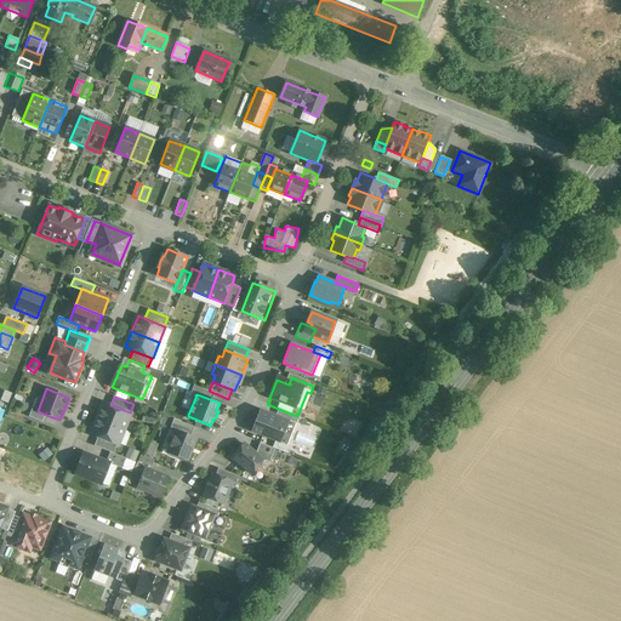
[(110,405),(103,403),(97,419),(124,429),(131,414),(130,412),(110,405)]
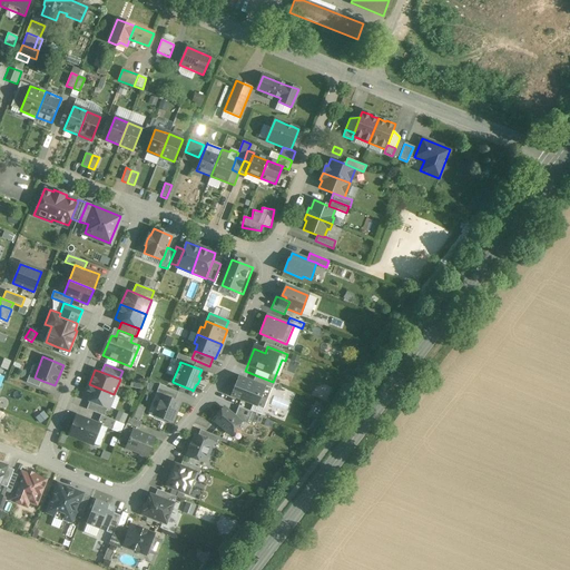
[(42,381),(35,377),(29,375),(27,383),(39,387),(42,381)]
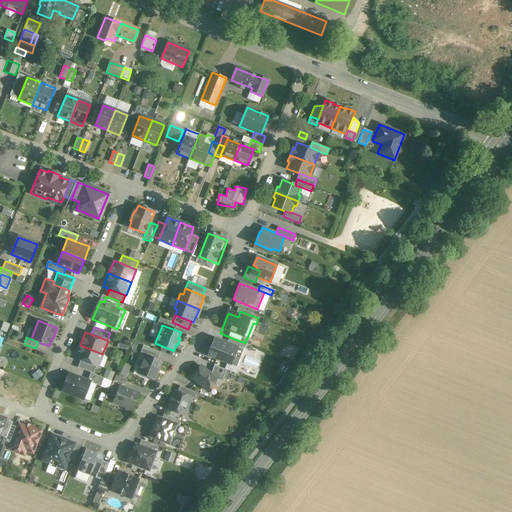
[(230,344),(216,339),(208,357),(233,367),(241,347),(246,349),(247,344),(245,343),(232,338),(230,344)]
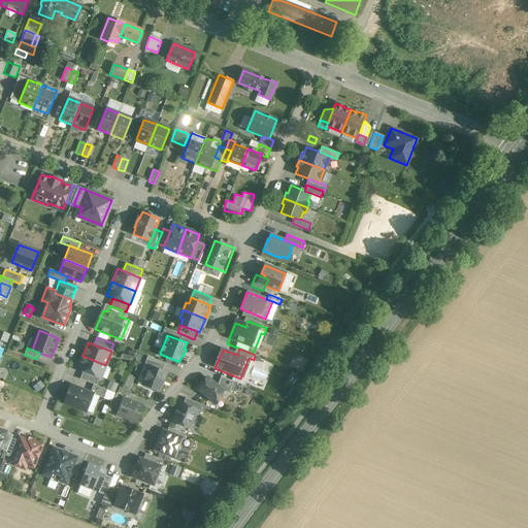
[(105,365),(83,356),(77,369),(84,371),(99,378),(100,378),(105,365)]
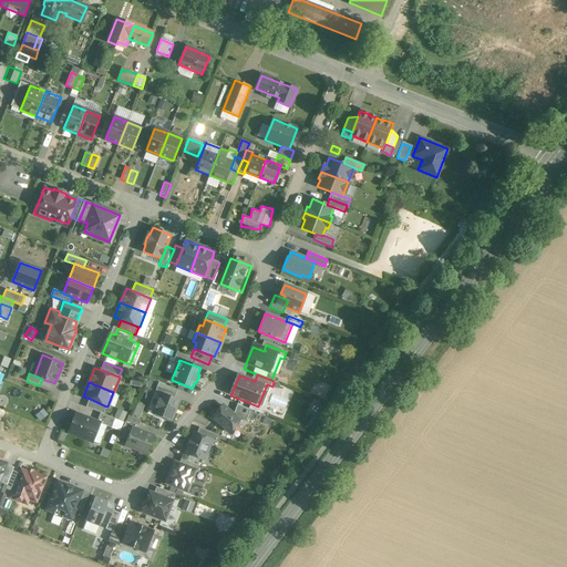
[(177,390),(158,382),(155,391),(162,393),(174,398),(177,390)]
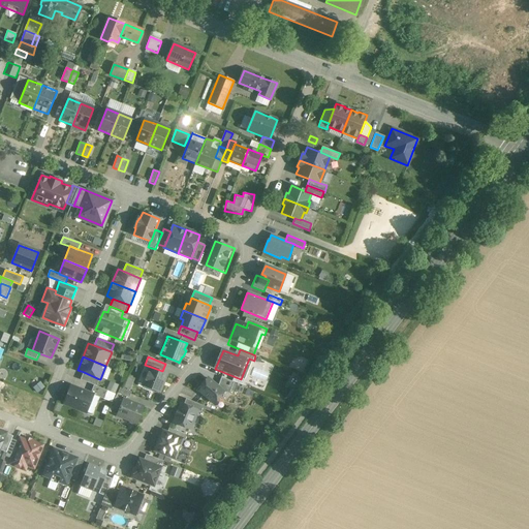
[(106,366),(102,377),(107,379),(111,368),(106,366)]
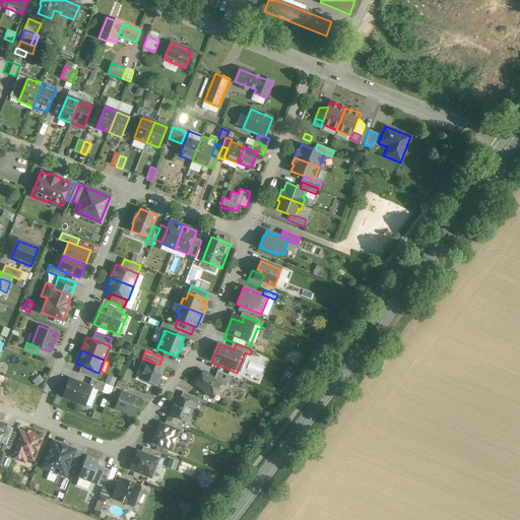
[(159,365),(148,361),(140,379),(157,386),(165,367),(159,365)]
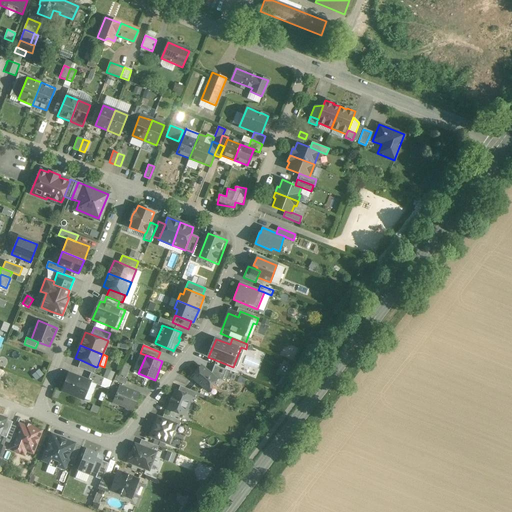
[(96,367),(81,360),(78,368),(94,374),(96,367)]
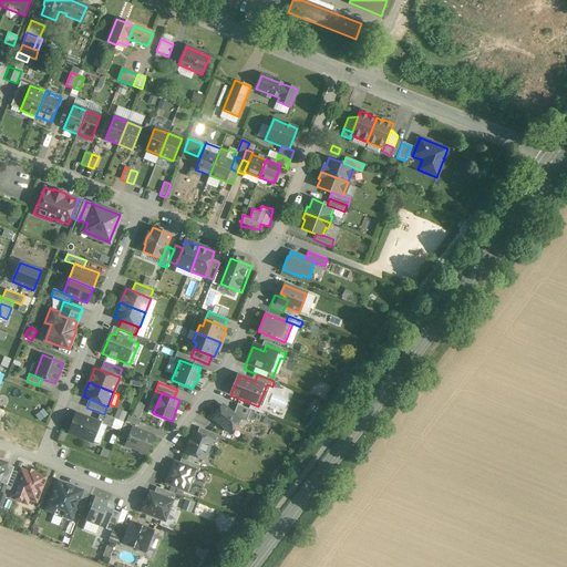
[(134,415),(140,418),(144,404),(138,402),(134,415)]
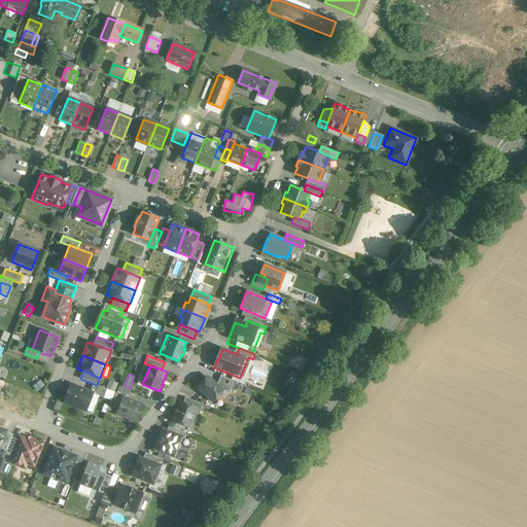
[(233,381),(220,376),(217,383),(216,385),(222,390),(229,392),(233,381)]
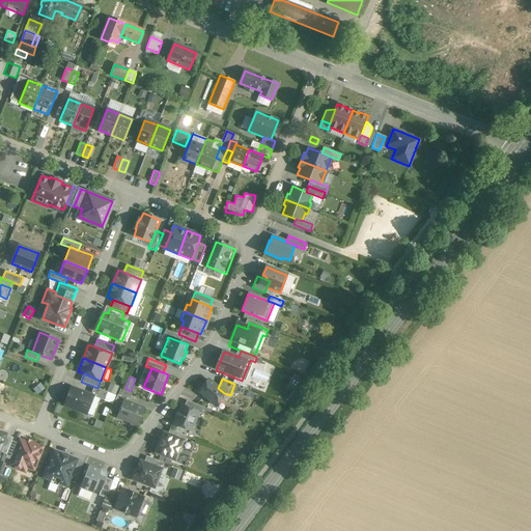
[(218,388),(208,380),(199,391),(215,404),(224,393),(218,388)]
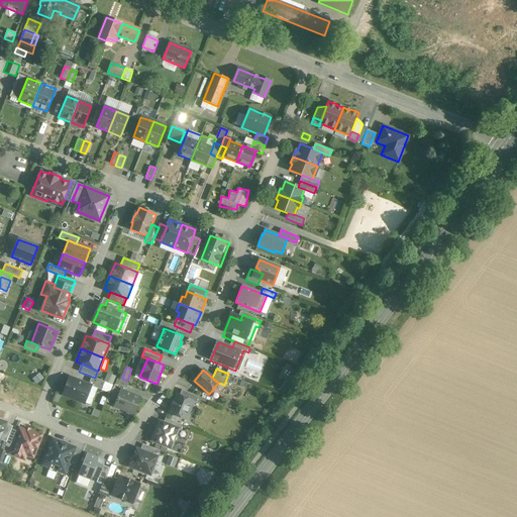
[(91,386),(71,378),(64,396),(88,406),(95,388),(104,391),(108,383),(95,378),(91,386)]
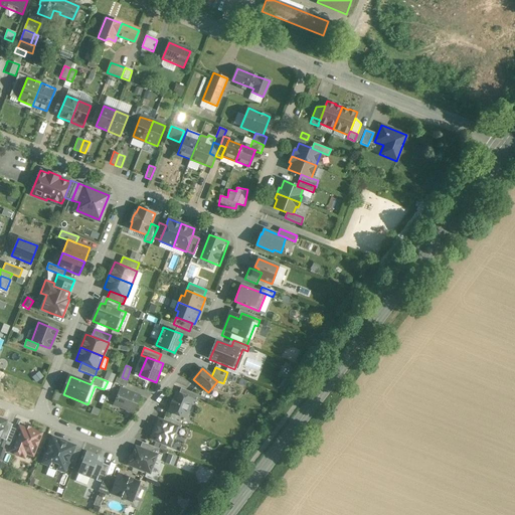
[(128,382),(117,377),(115,383),(126,387),(128,382)]
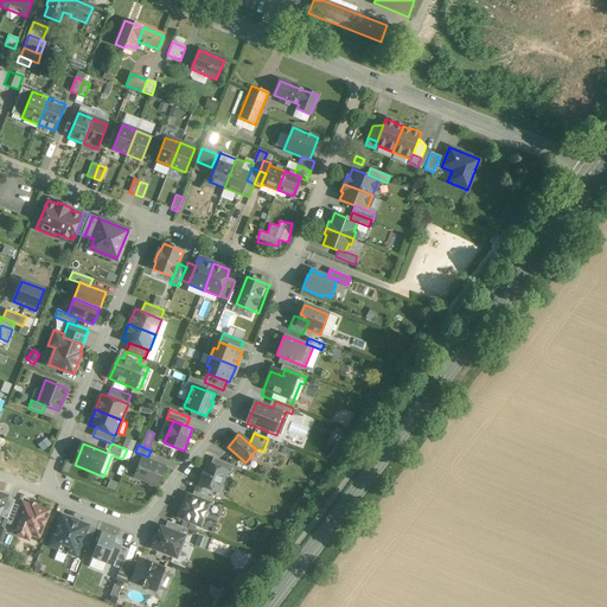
[(165,467),(141,458),(134,477),(149,483),(149,485),(157,487),(157,486),(158,486),(165,467)]
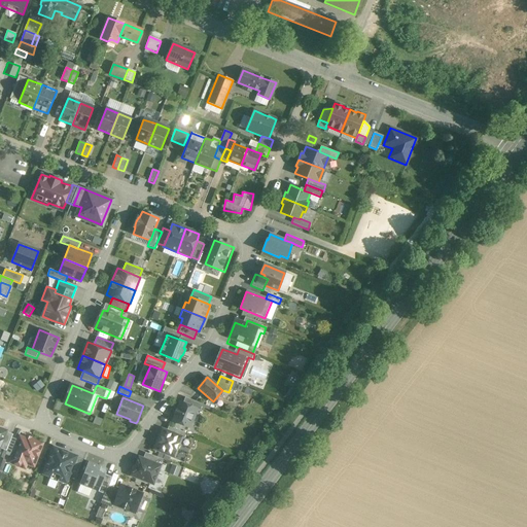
[(196,408),(196,409),(200,411),(203,405),(185,397),(183,403),(196,408)]
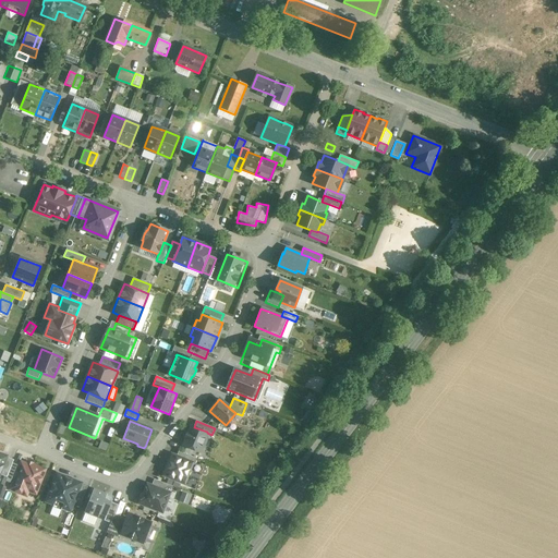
[(207,433),(207,432),(194,427),(192,426),(189,433),(187,433),(185,438),(186,439),(183,446),(199,452),(202,445),(204,446),(206,440),(204,439),(207,433)]
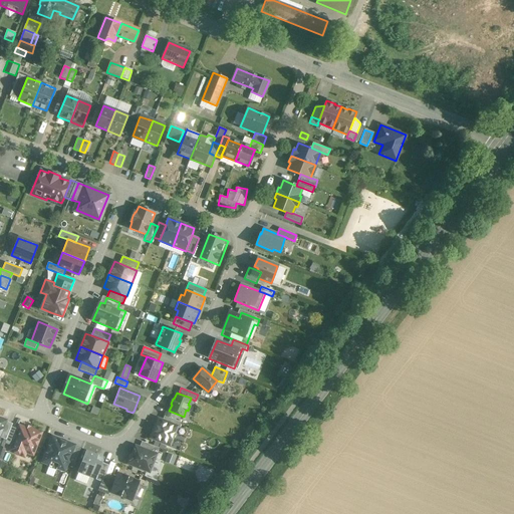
[(165,416),(163,422),(176,427),(176,428),(179,429),(181,423),(165,416)]
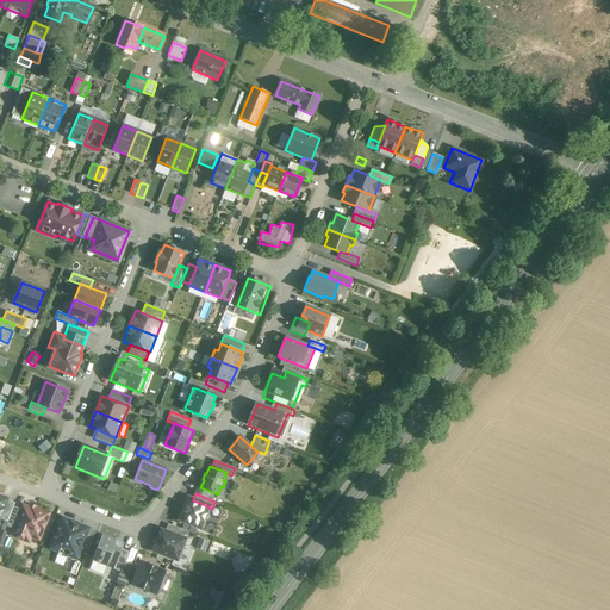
[(188,498),(180,520),(200,528),(209,508),(209,506),(193,500),(188,498)]
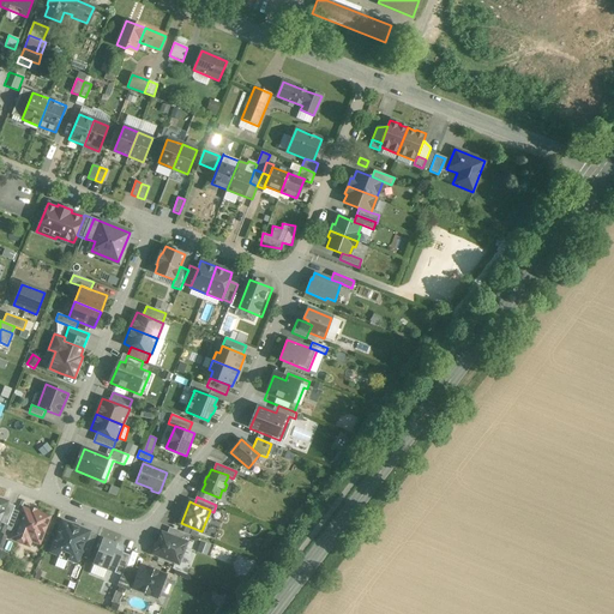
[(16,506),(7,503),(0,519),(0,522),(7,525),(13,510),(16,506)]
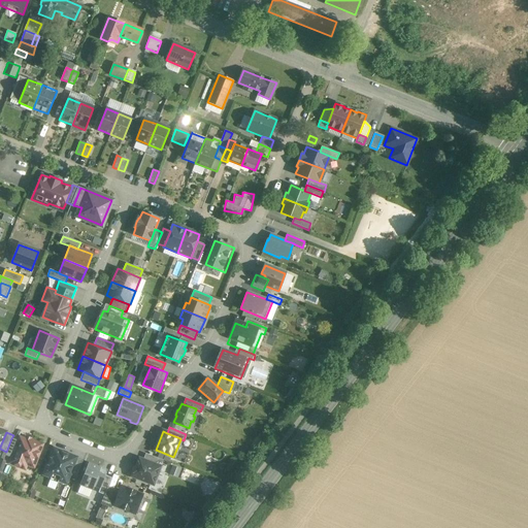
[(19,440),(11,438),(6,452),(5,456),(11,458),(19,440)]
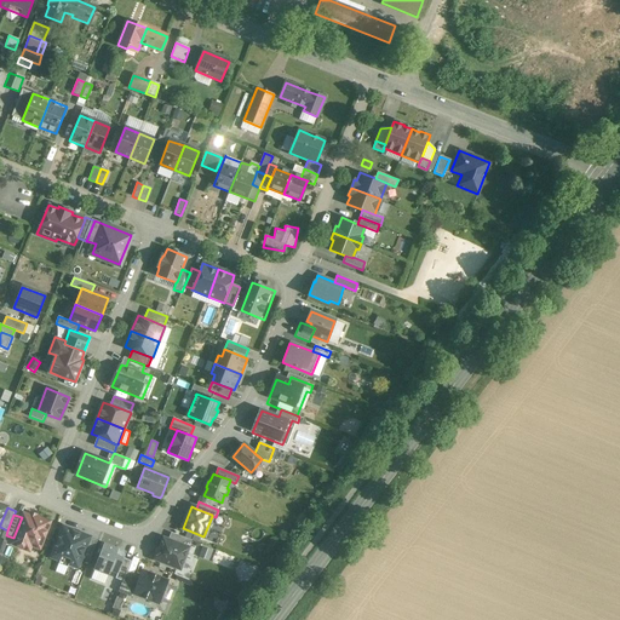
[(36,517),(35,520),(26,515),(24,518),(22,517),(13,538),(12,544),(21,547),(22,541),(39,549),(50,522),(36,517)]
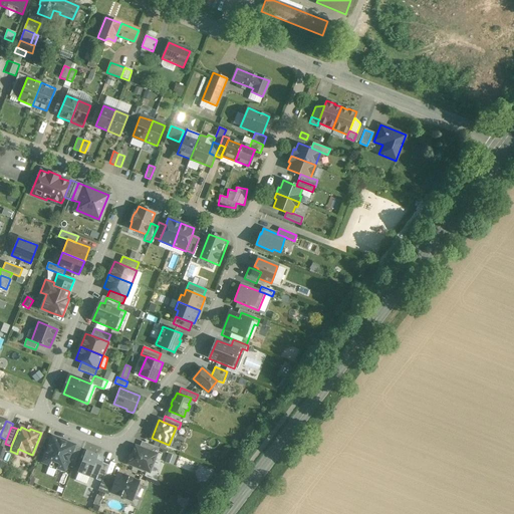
[(52,438),(41,467),(66,477),(77,448),(52,438)]
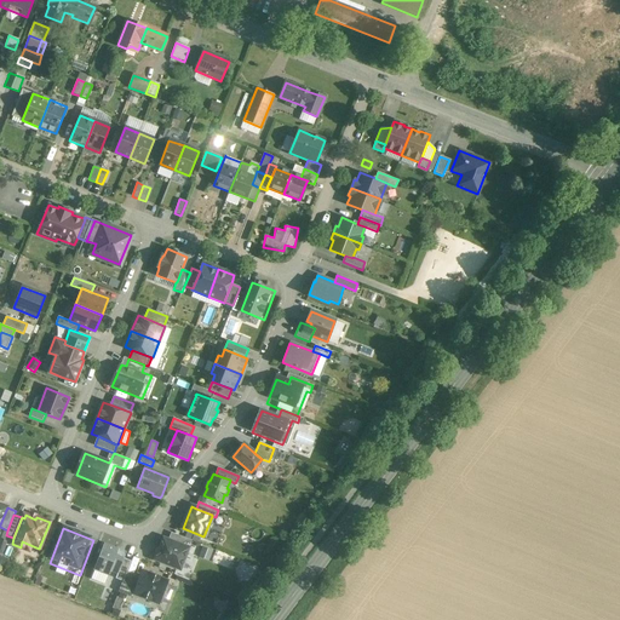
[(189,547),(164,538),(160,547),(159,547),(156,549),(155,552),(156,554),(156,555),(155,560),(177,568),(179,569),(184,560),(189,547)]
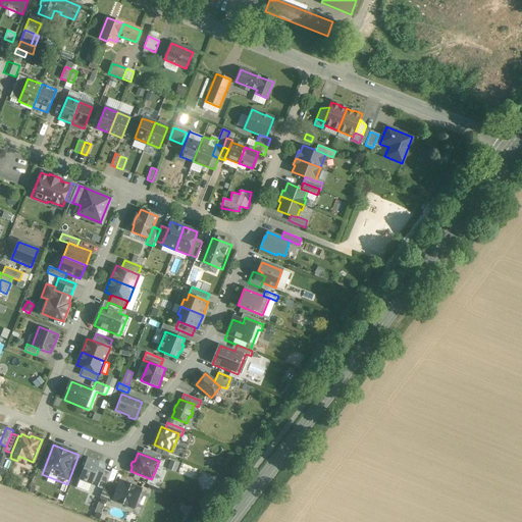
[(100,463),(88,458),(79,479),(91,484),(93,480),(99,483),(104,470),(98,467),(100,463)]
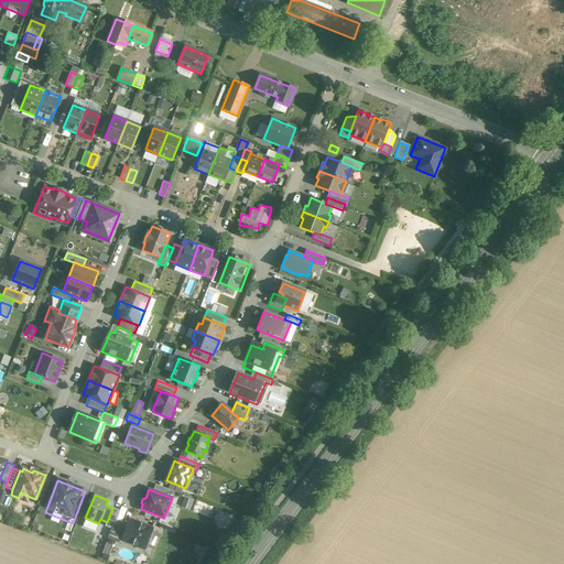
[(119,510),(112,508),(107,522),(105,527),(111,529),(119,510)]
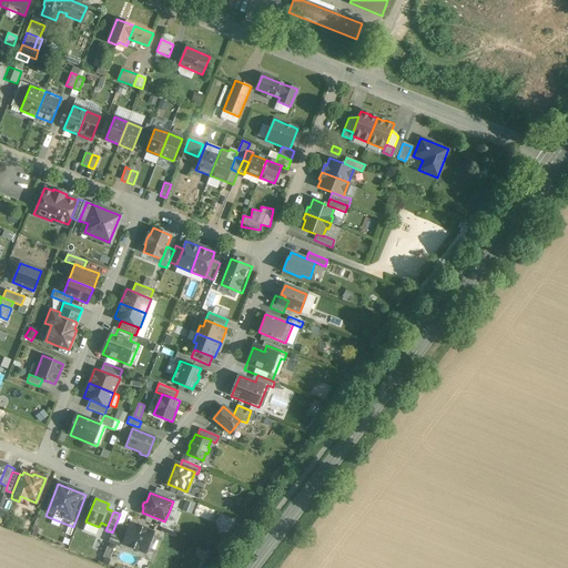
[(159,535),(132,525),(124,545),(152,555),(159,535)]
